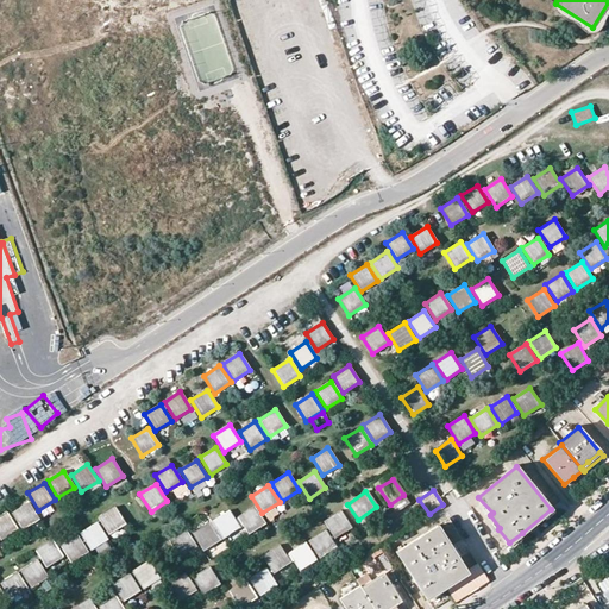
[(27,502),(12,513),(23,529),(39,519),(27,502)]
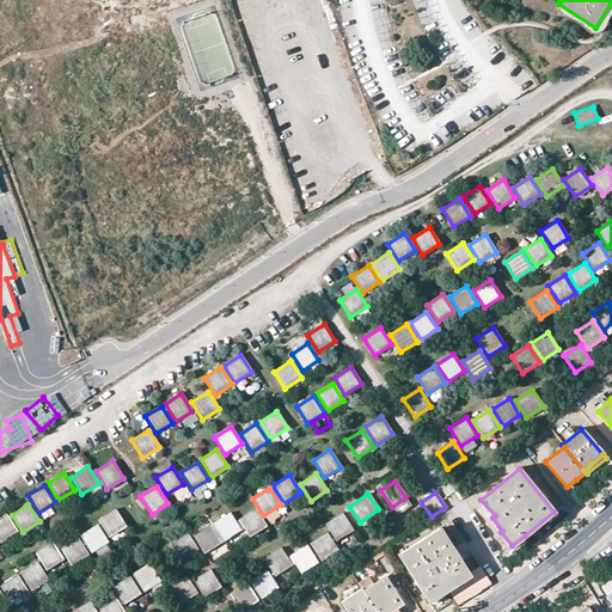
[(115,509),(98,520),(109,537),(126,526),(115,509)]
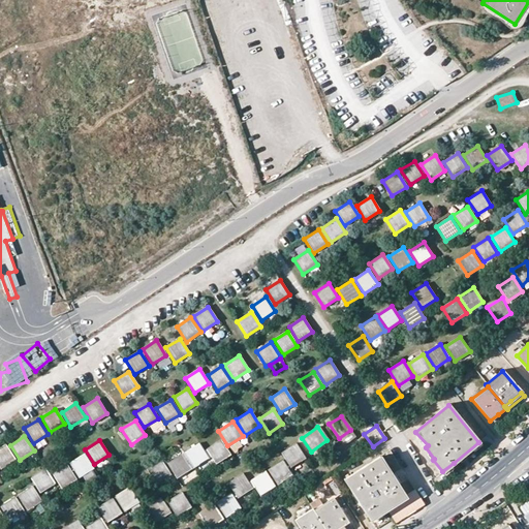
[(220,440),(207,449),(216,464),(230,456),(220,440)]
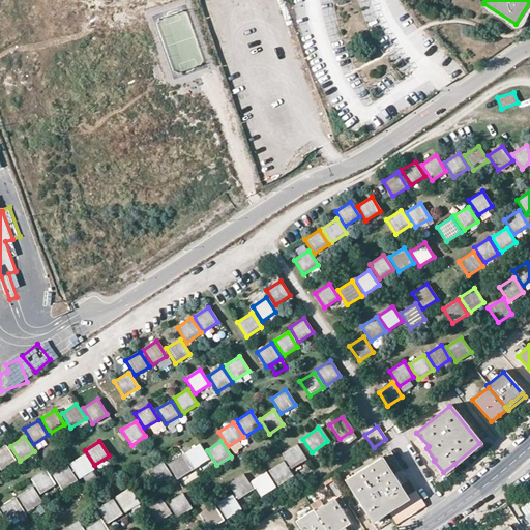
[(208,459),(199,444),(184,453),(194,469),(208,459)]
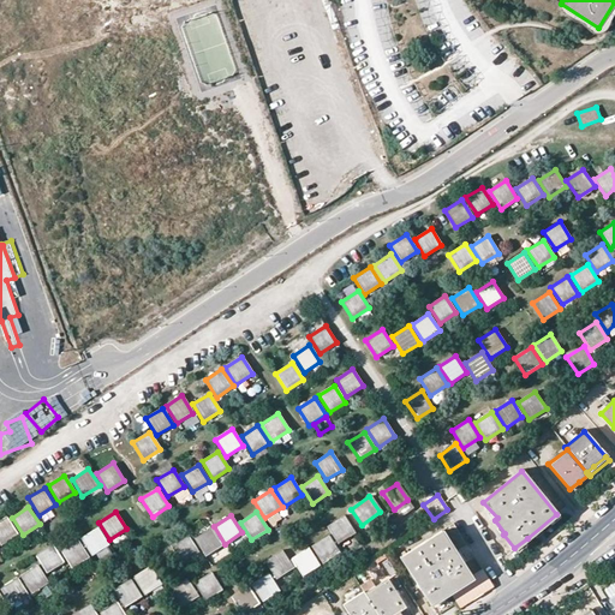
[(327,527),(338,543),(354,532),(344,517),(327,527)]
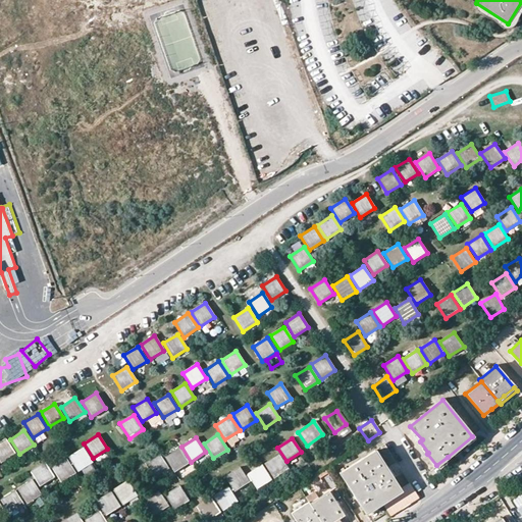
[(5,439),(0,441),(0,461),(1,462),(14,453),(5,439)]
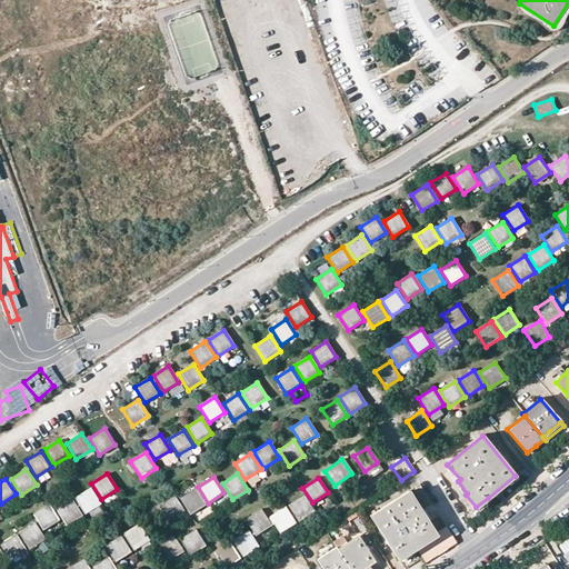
[(90,488),(75,497),(85,512),(99,503),(90,488)]
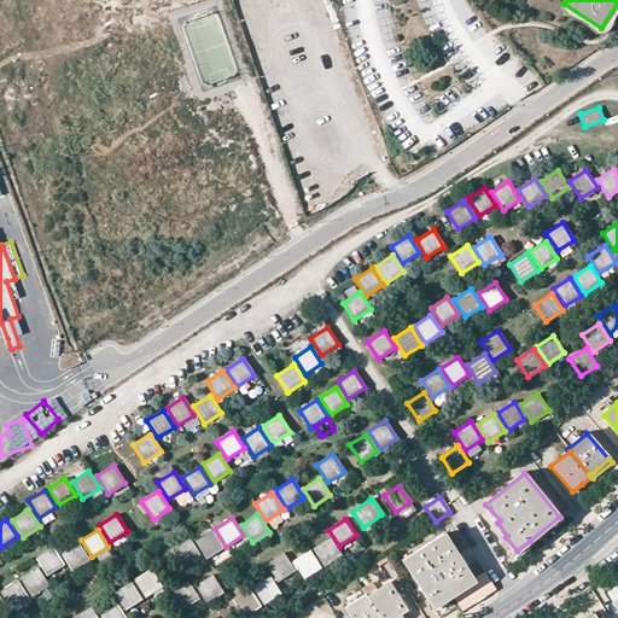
[(222,548),(211,531),(196,541),(207,559),(222,548)]
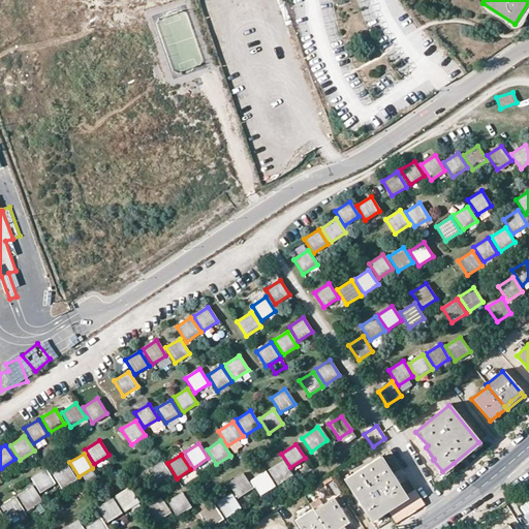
[(379,457),(344,479),(370,521),(386,510),(393,520),(422,501),(414,490),(404,496),(379,457)]
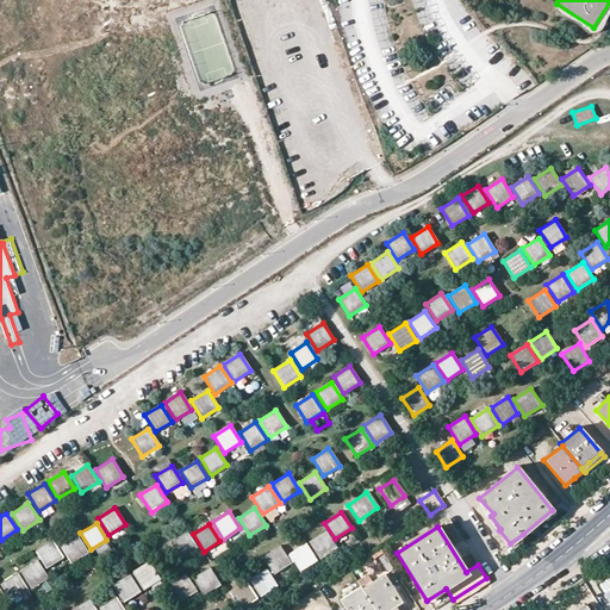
[(185,530),(169,541),(180,558),(197,548),(185,530)]
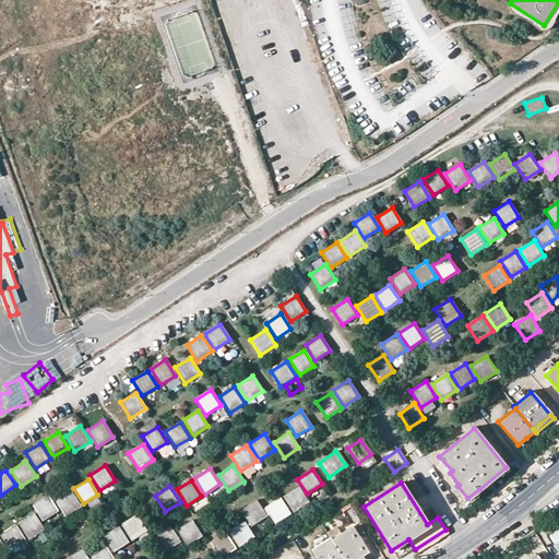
[(284,497),(294,512),(308,502),(298,488),(284,497)]
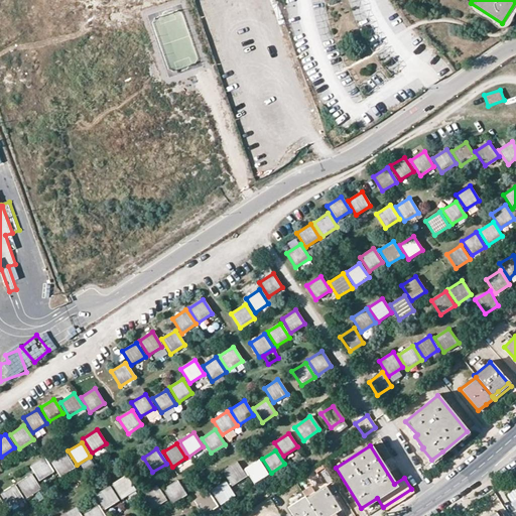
[(65,454),(50,462),(59,476),(74,467),(65,454)]
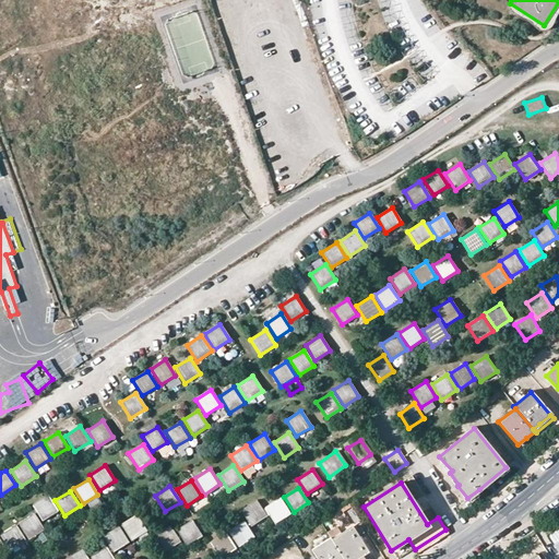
[(48,496),(33,506),(43,521),(58,511),(48,496)]
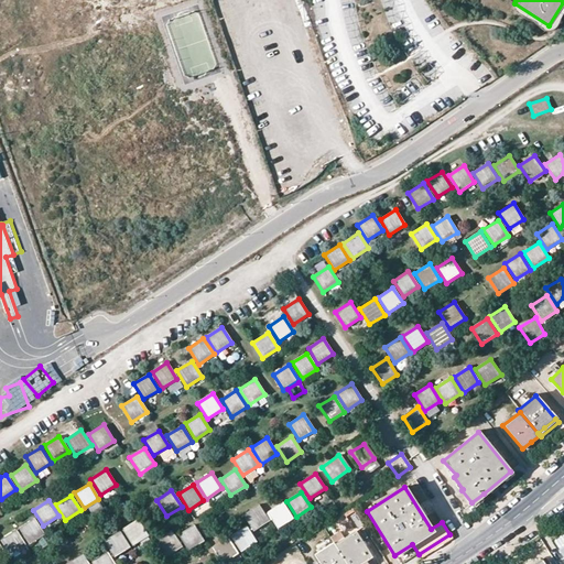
[(268,513),(278,528),(293,519),(283,503),(268,513)]
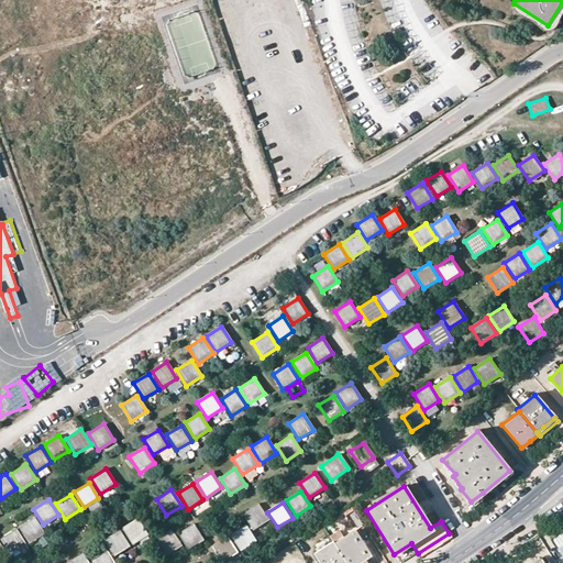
[(258,505),(243,514),(253,530),(268,520),(258,505)]
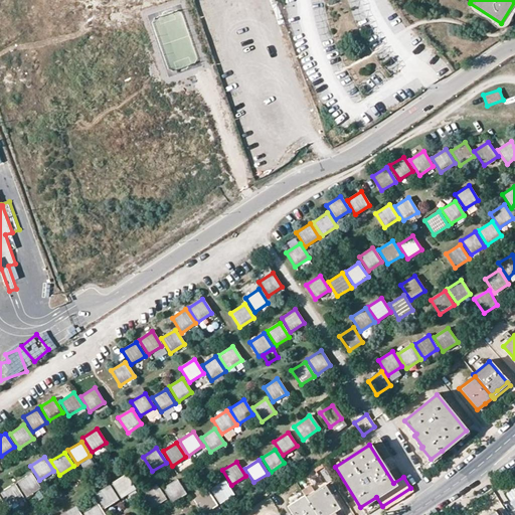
[(31,474),(17,483),(26,496),(39,488),(31,474)]
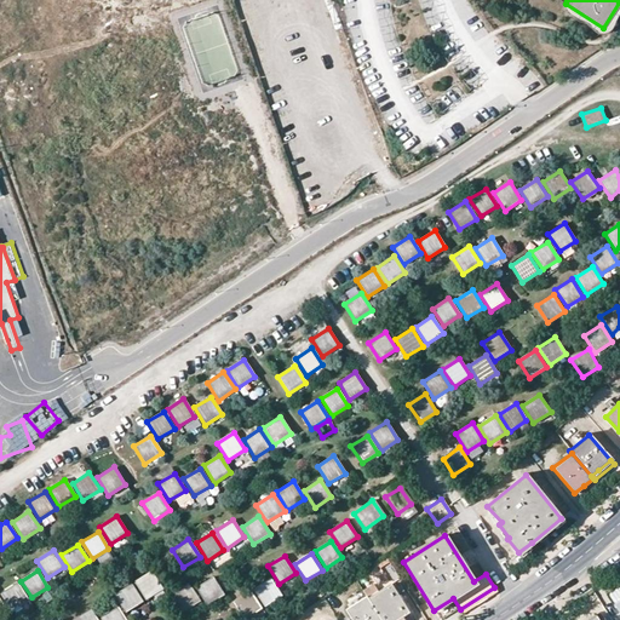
[(151,572),(135,581),(145,598),(162,589),(151,572)]
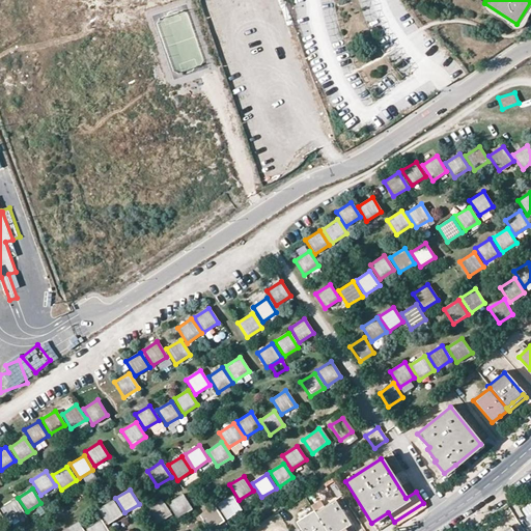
[(182,494),(167,503),(177,518),(192,508),(182,494)]
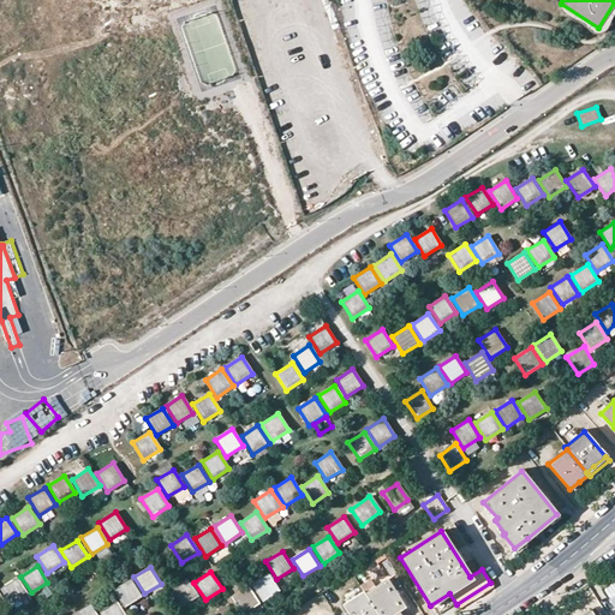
[(268,575),(252,585),(262,602),(279,591),(268,575)]
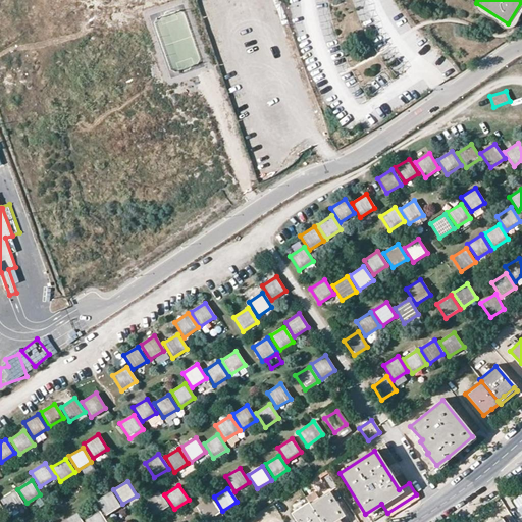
[(14,490),(1,500),(9,514),(23,505),(14,490)]
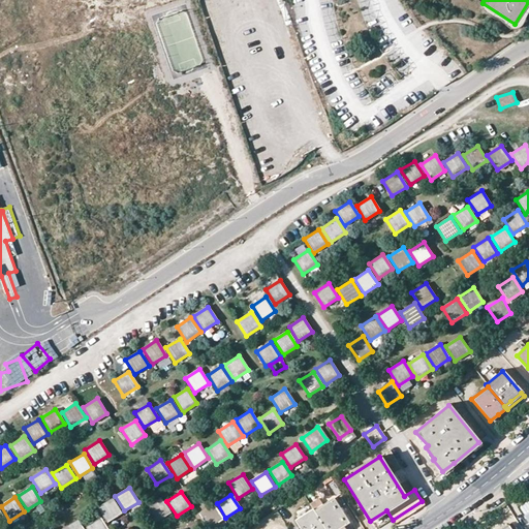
[(112,498),(97,507),(106,522),(121,512),(112,498)]
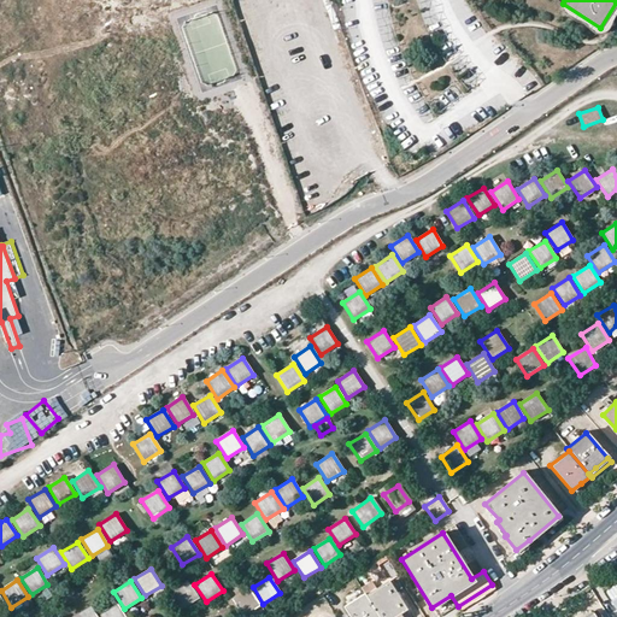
[(187,581),(170,591),(181,609),(198,598),(187,581)]
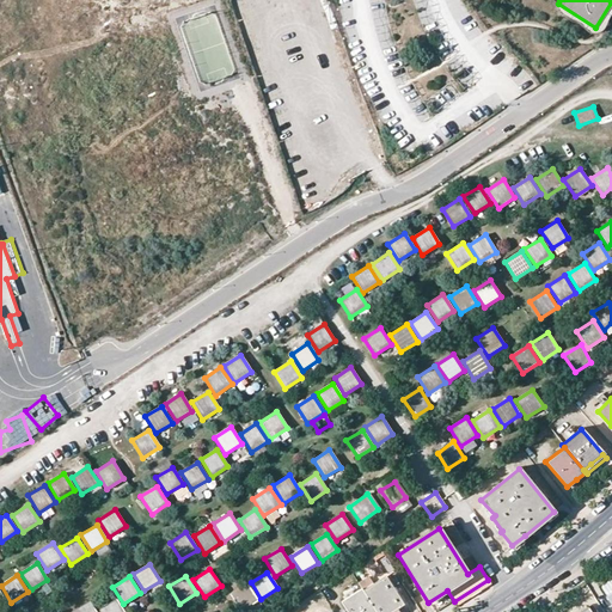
[(373,586),(363,592),(377,611),(397,611),(396,609),(402,605),(385,577),(373,586)]
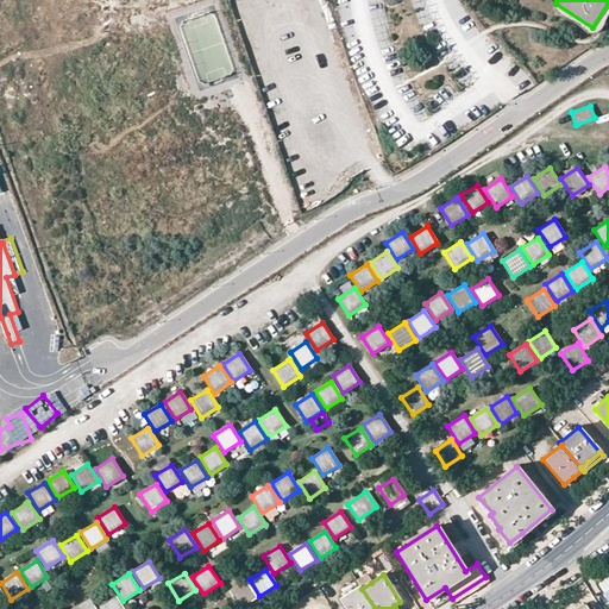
[(608,575),(607,577),(596,584),(608,602),(608,575)]
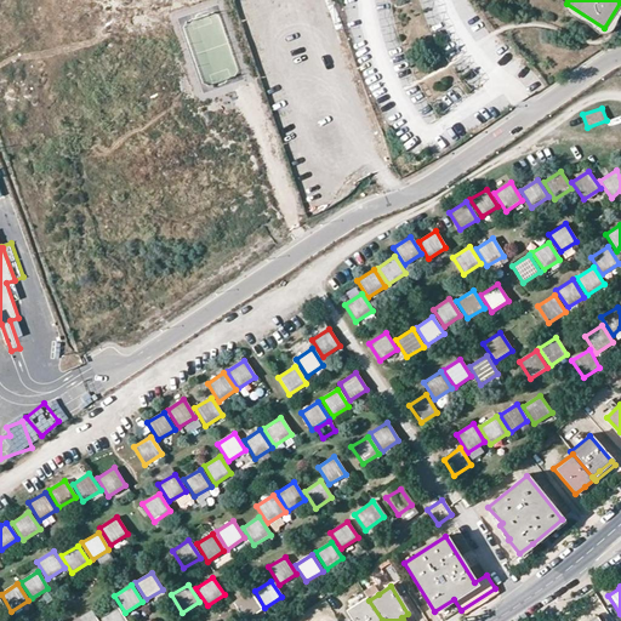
[(364,592),(369,600),(379,594),(374,587),(364,592)]
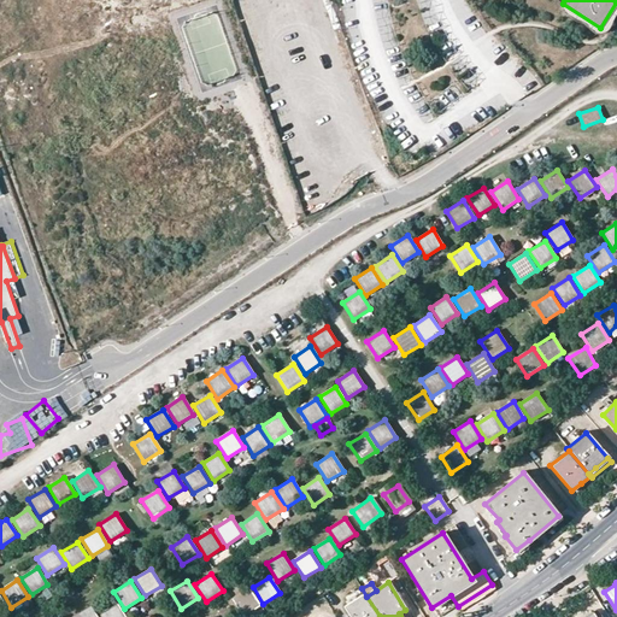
[(248,589),(233,600),(242,616),(259,606),(248,589)]
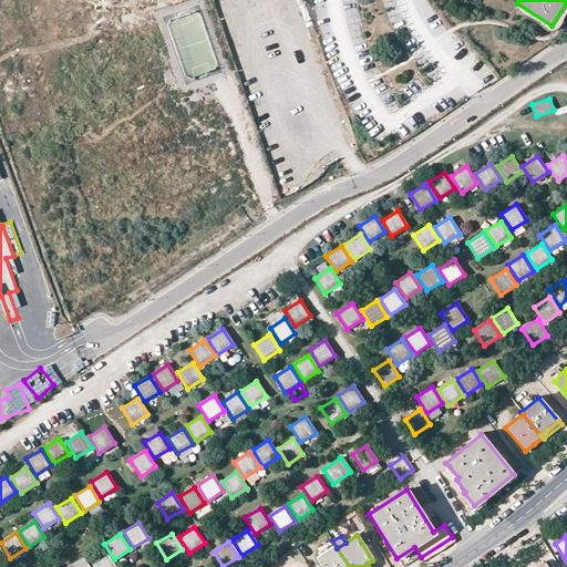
[(349,566),(337,548),(336,545),(316,557),(321,566),(349,566)]
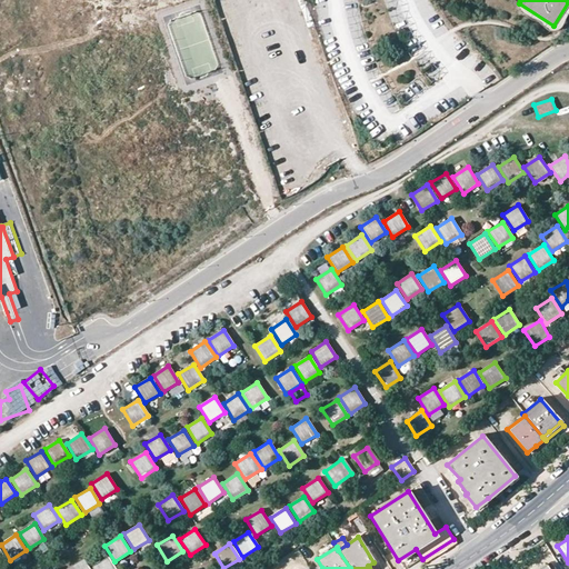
[(115,568),(108,557),(92,567),(93,568),(115,568)]
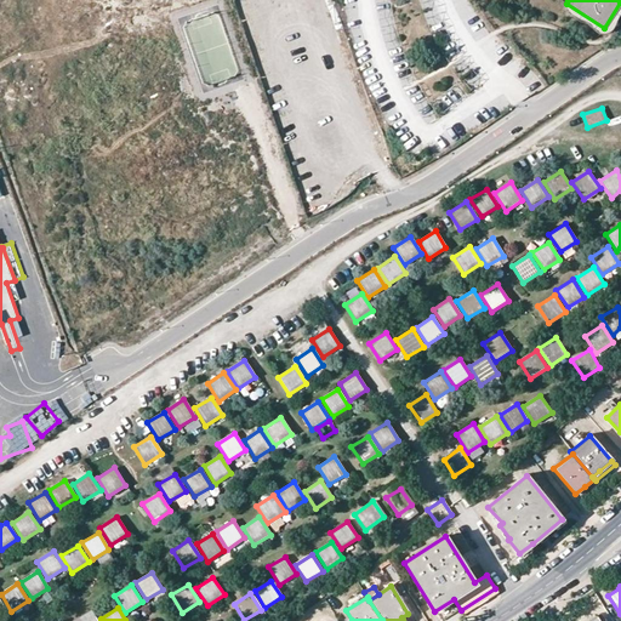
[(97,620),(91,610),(74,620),(97,620)]
